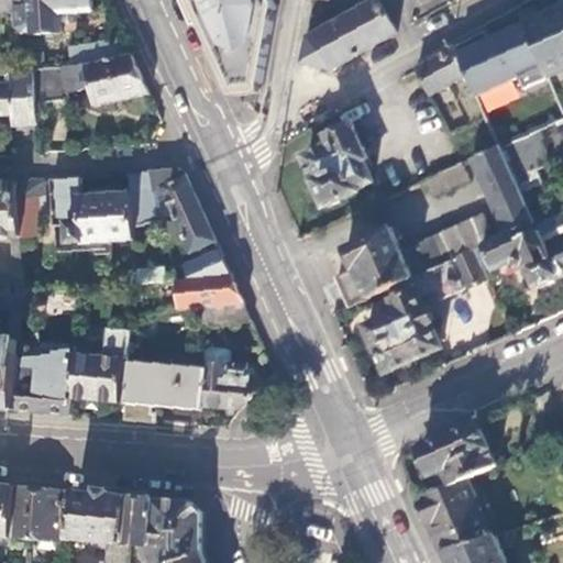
[(0,0),(0,14),(9,14),(15,28),(21,33),(33,32),(34,35),(62,33),(61,13),(94,11),(91,0),(0,0)]
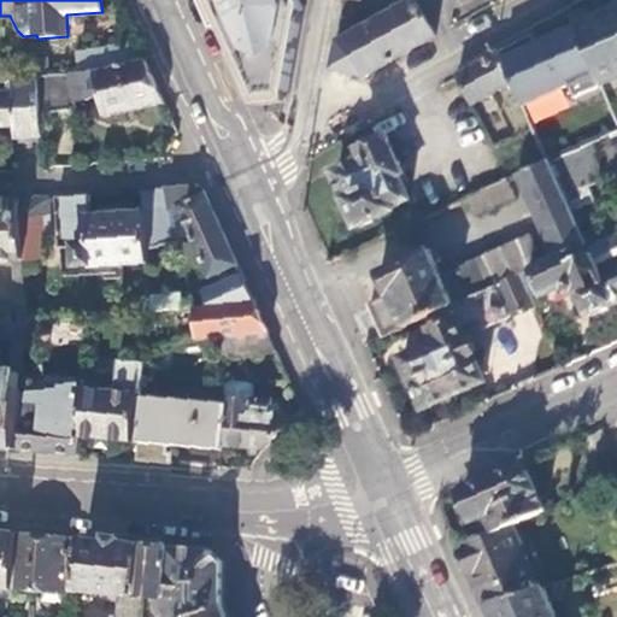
[(205,0),(253,106),(293,98),(307,7),(303,0),(205,0)]
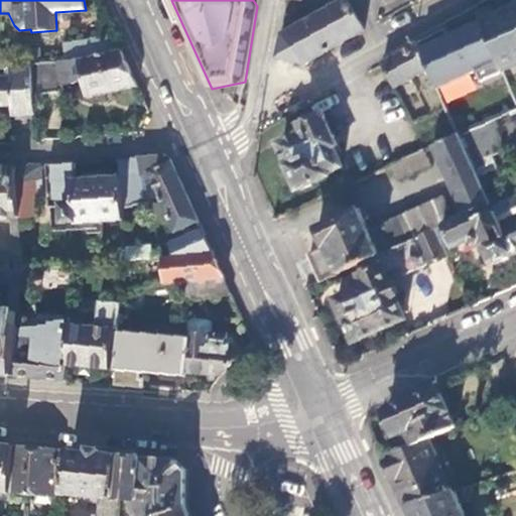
[(333,47),(365,29),(349,0),(297,27),(296,17),(287,14),(287,16),(288,16),(283,39),(279,57),(304,63),(333,47)]
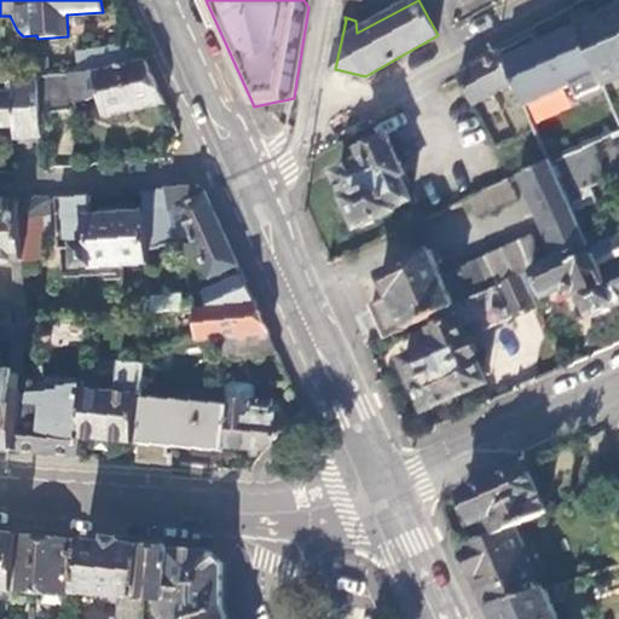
[(605,82),(618,75),(618,7),(579,25),(605,82)]
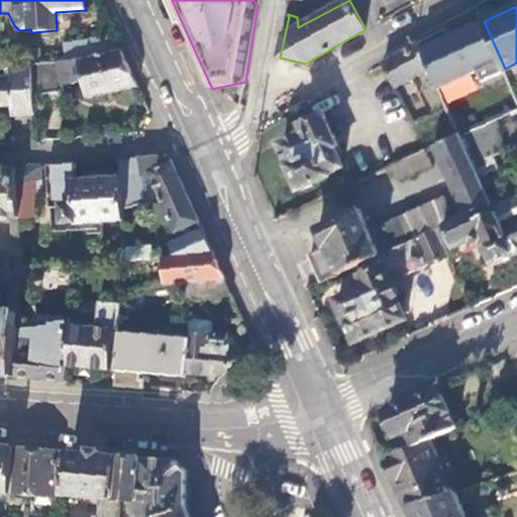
[(467,49),(455,24),(426,40),(420,43),(430,69),(438,88),(452,81),(442,62),(467,49)]
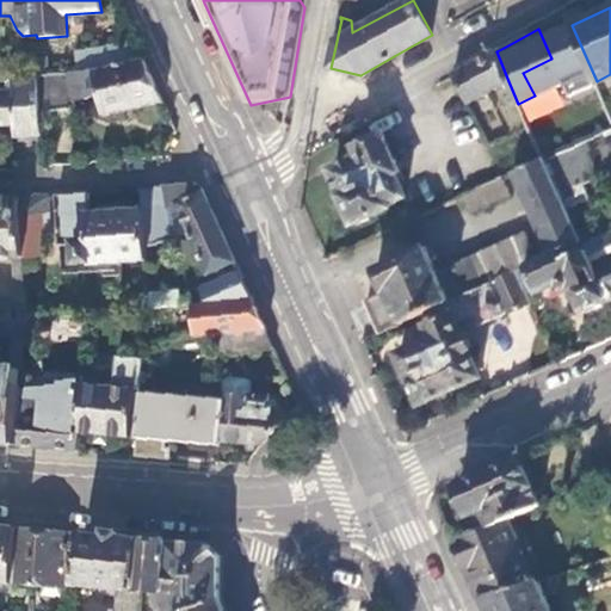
[(143,62),(134,41),(97,48),(72,53),(76,73),(94,72),(143,62)]
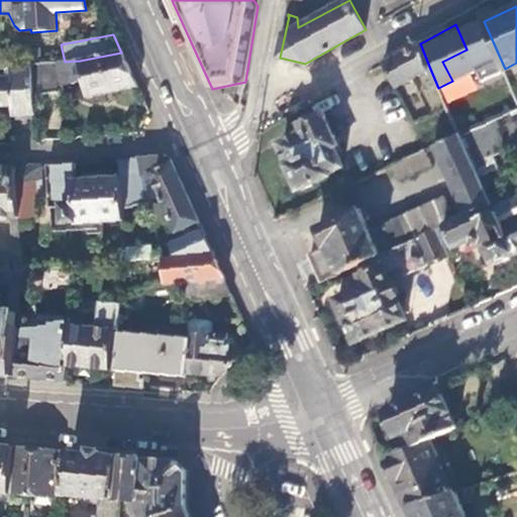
[(430,69),(420,43),(404,53),(384,64),(398,87),(430,69)]
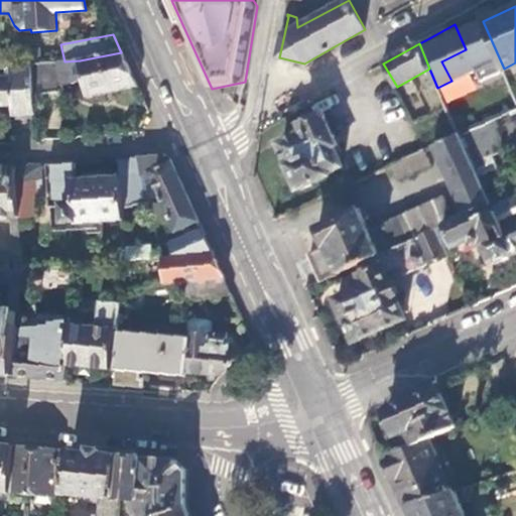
[(62,83),(84,79),(87,99),(137,87),(130,73),(121,52),(80,60),(65,61),(58,61),(32,63),(32,66),(34,102),(66,96),(62,83)]
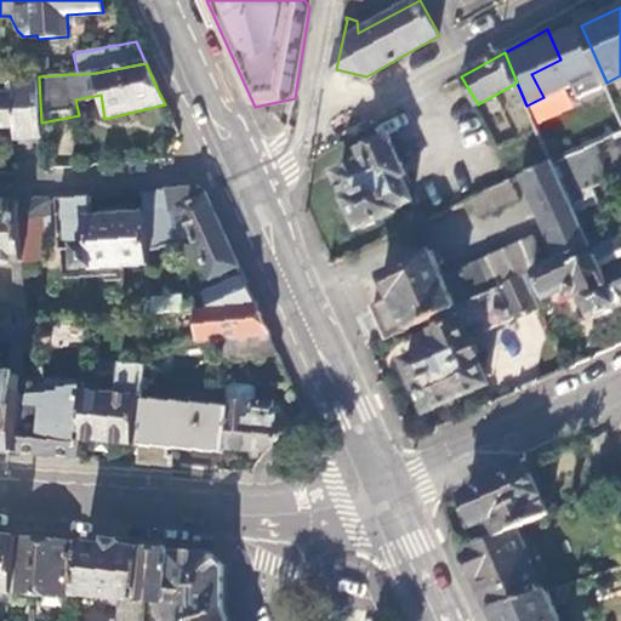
[(41,123),(39,79),(24,81),(15,83),(15,93),(0,95),(0,127),(17,126),(17,138),(43,137),(41,123)]
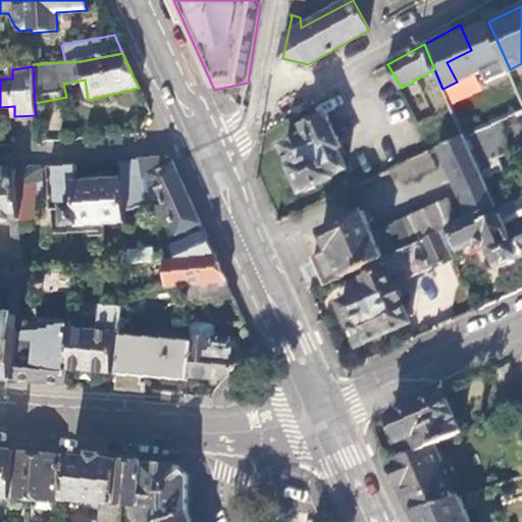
[(11,66),(6,67),(7,73),(0,73),(0,80),(12,79),(12,69),(11,66)]
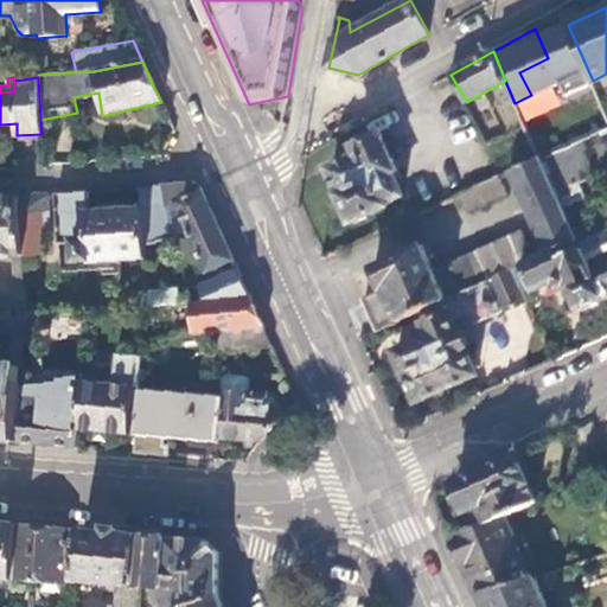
[(606,132),(579,146),(594,179),(606,173),(606,132)]
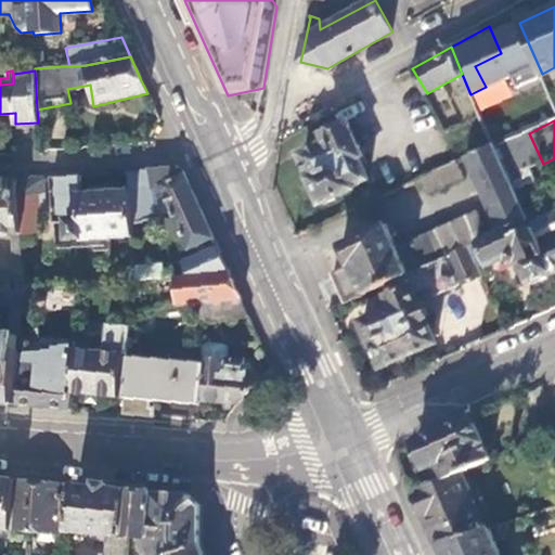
[(311,179),(322,202),(355,188),(353,185),(370,178),(363,165),(368,164),(349,124),(325,134),(330,143),(304,156),(313,179),(311,179)]
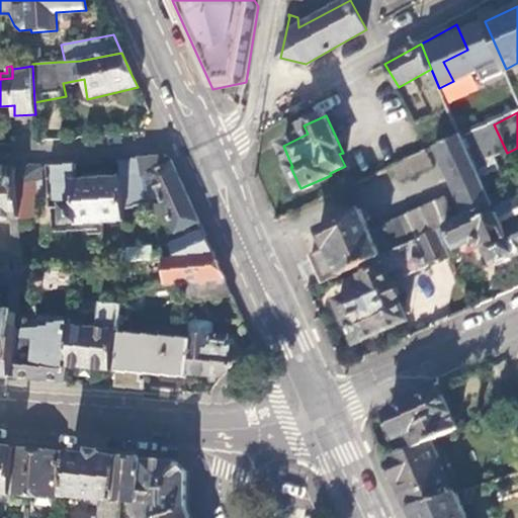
[(460,135),(465,133),(460,121),(454,124),(458,135),(460,135)]
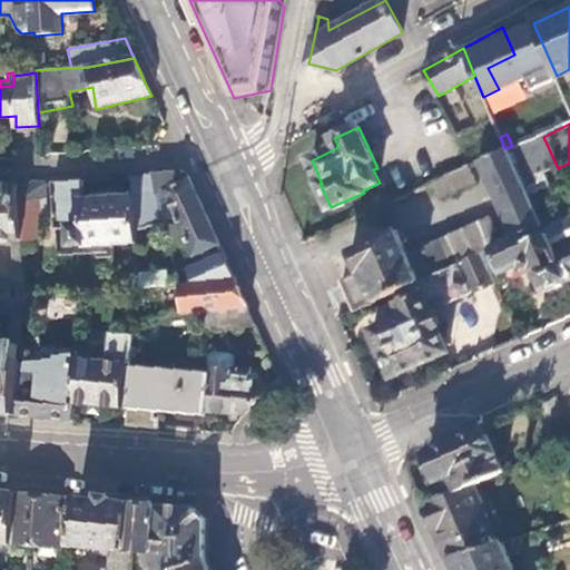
[(508,153),(524,189),(540,183),(542,175),(558,168),(543,137),(508,153)]
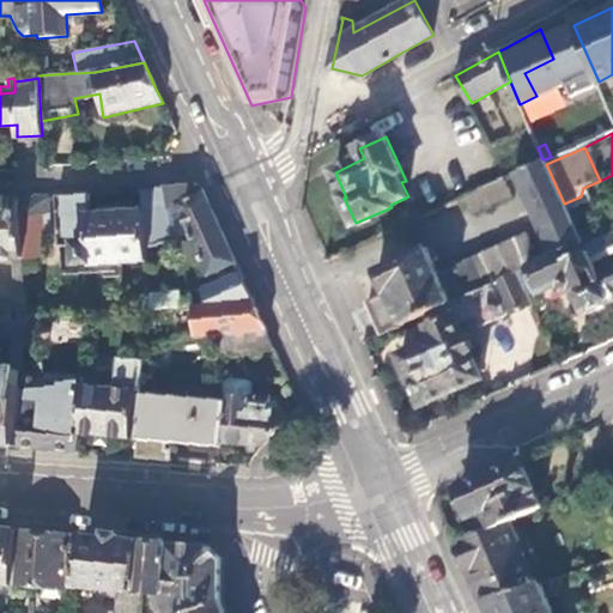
[(546,164),(545,159),(542,159),(515,173),(554,255),(582,242),(564,204),(546,164)]
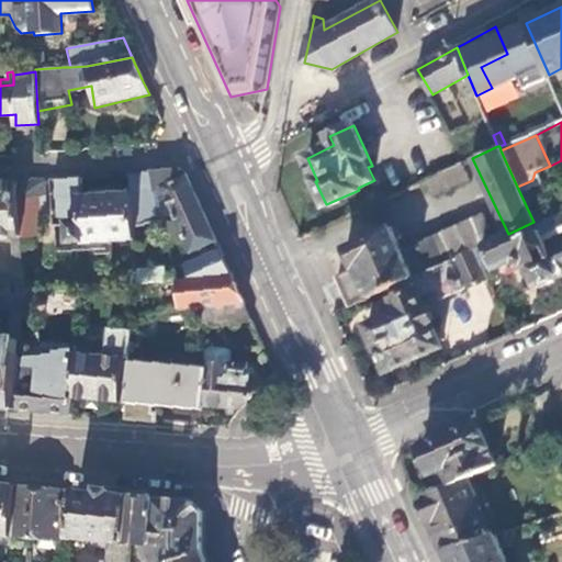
[(461,163),(428,178),(435,193),(469,178),(461,163)]
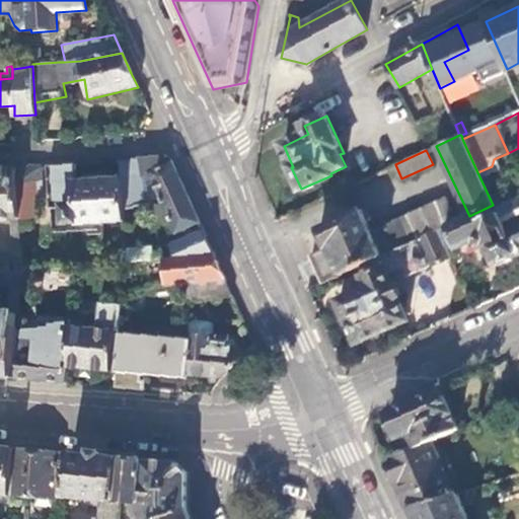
[(188,198),(170,160),(165,157),(130,160),(120,161),(121,178),(123,210),(148,206),(153,206),(160,202),(176,234),(199,223),(188,198)]
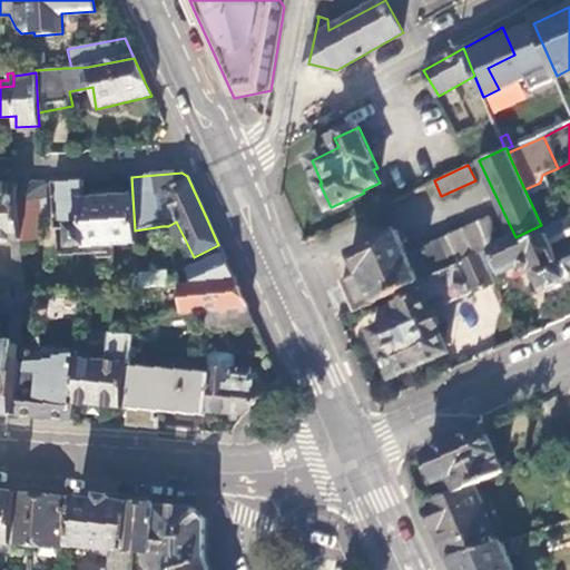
[(84,199),(82,180),(65,182),(52,183),(56,229),(69,229),(70,247),(85,246),(85,248),(136,243),(135,231),(133,196),(84,199)]
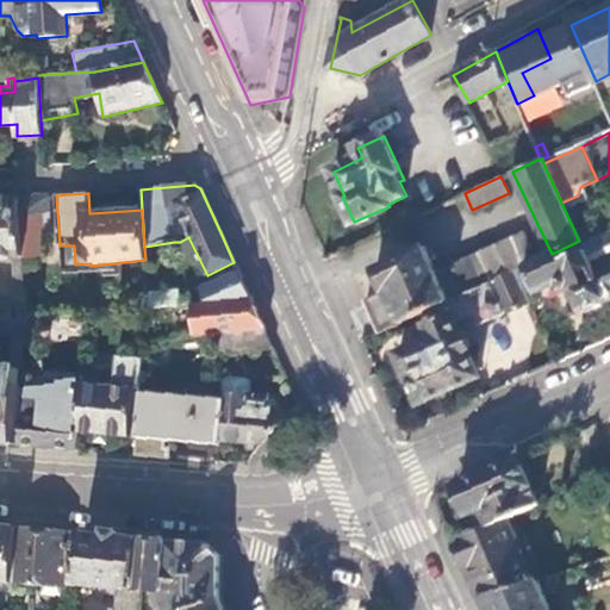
[(49,213),(47,195),(30,197),(20,198),(20,240),(45,237),(43,213),(49,213)]
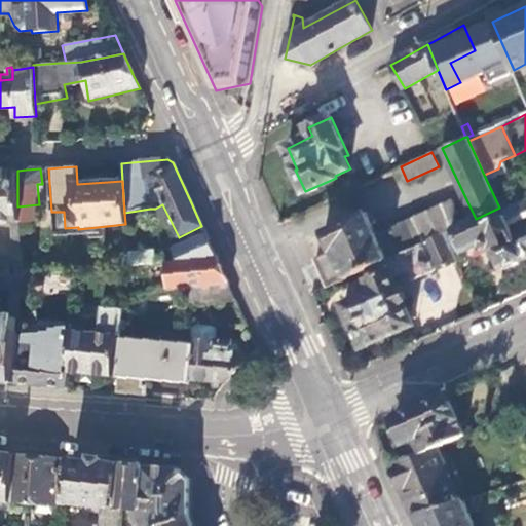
[(17,207),(17,171),(0,172),(0,224),(10,224),(12,262),(13,262),(13,275),(20,275),(19,234),(19,223),(17,207)]
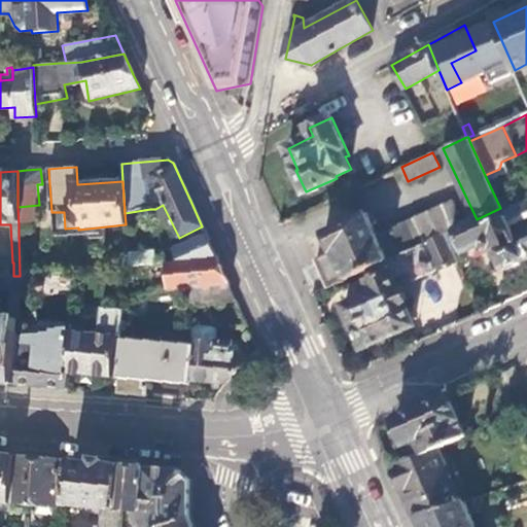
[(316,261),(327,288),(364,272),(447,235),(455,231),(454,229),(464,224),(453,200),(377,234),(367,213),(324,234),(334,253),(316,261)]
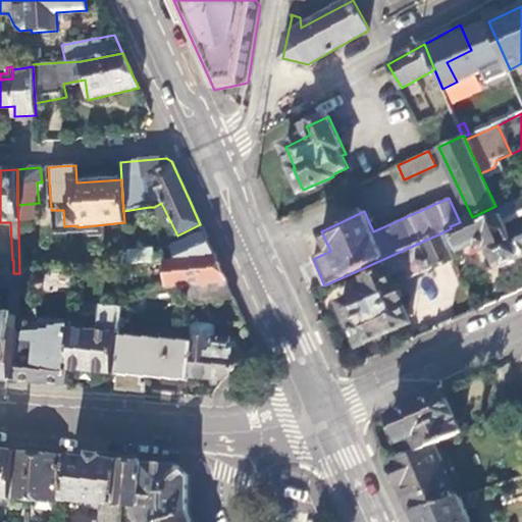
[(521,198),(499,209),(509,231),(521,225),(521,198)]
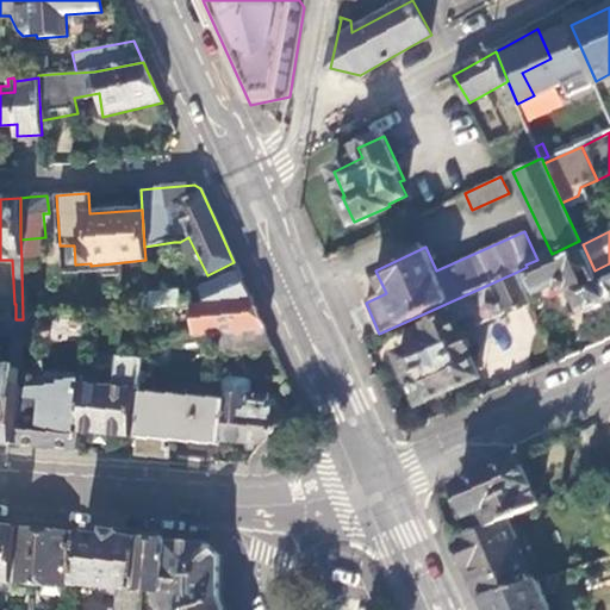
[(48,257),(45,237),(20,240),(22,259),(38,257),(48,257)]
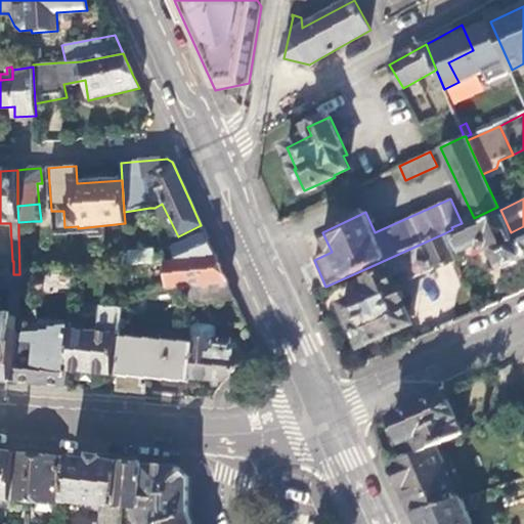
[(499,206),(497,207),(474,218),(462,223),(451,227),(452,229),(463,252),(488,241),(499,265),(521,256),(520,254),(523,252),(523,226),(511,232),(500,210),(499,206)]
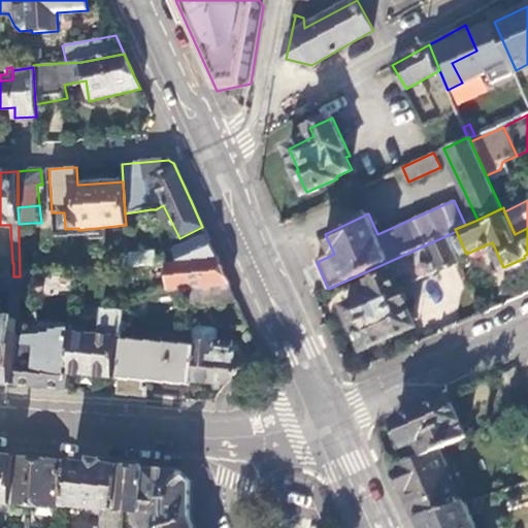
[(19,224),(19,235),(34,233),(33,223),(19,224)]
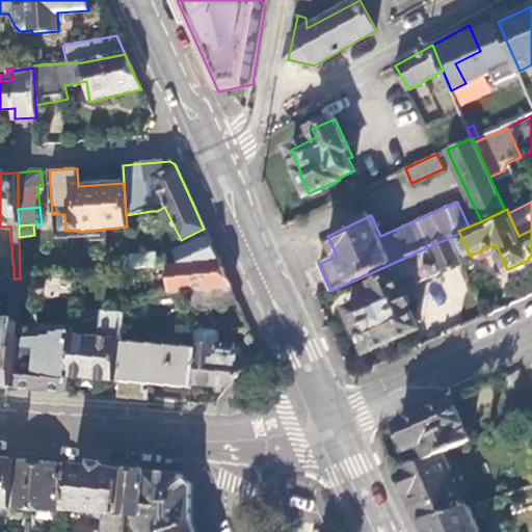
[(176,265),(219,262),(207,235),(171,248),(176,265)]
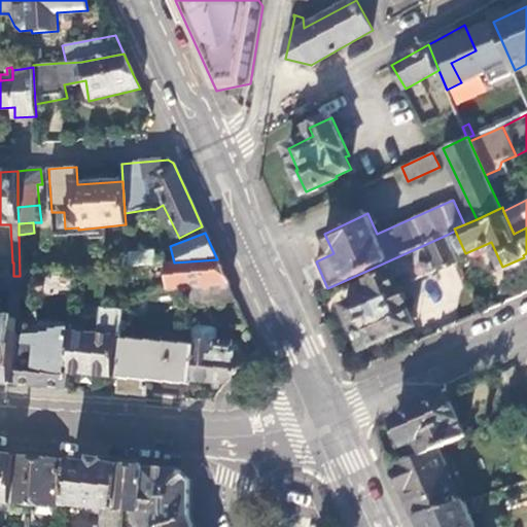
[(413,281),(458,260),(447,235),(364,272),(374,293),(344,307),(363,350),(414,326),(403,302),(407,301),(402,292),(399,293),(392,278),(408,272),(413,281)]
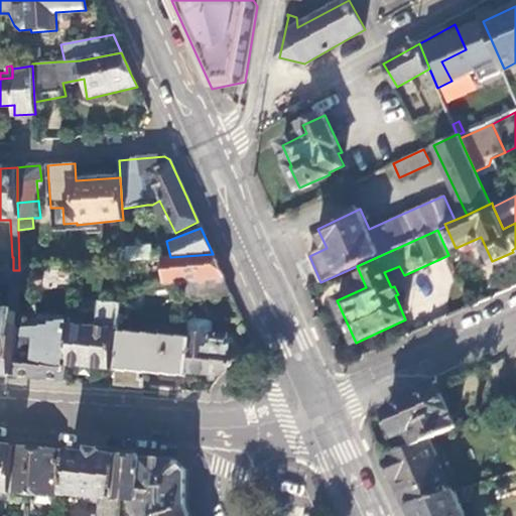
[(149,246),(124,248),(125,261),(150,259),(149,246)]
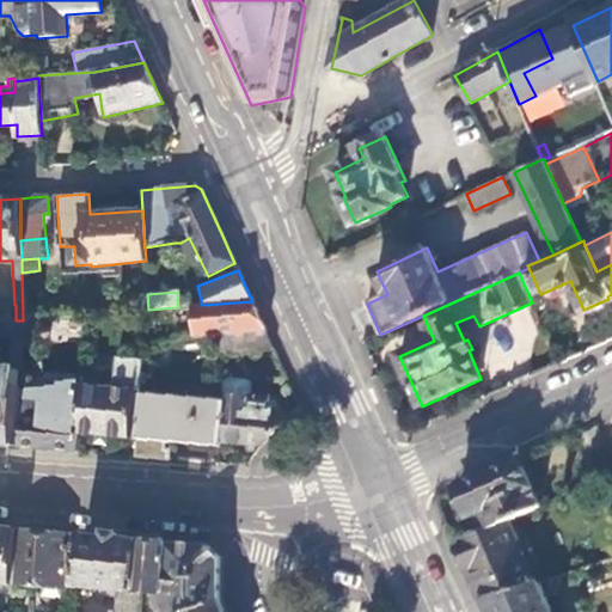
[(259,318),(252,301),(202,305),(190,306),(196,340),(219,337),(224,336),(265,331),(259,318)]
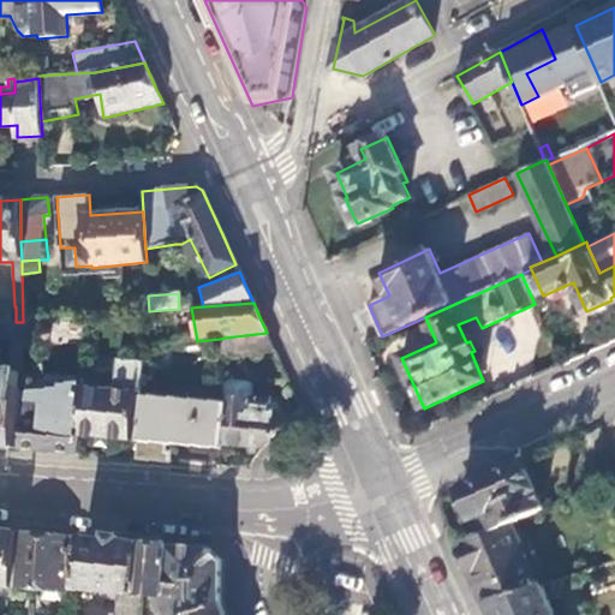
[(0,447),(16,449),(19,404),(23,333),(23,322),(16,322),(0,323),(0,447)]
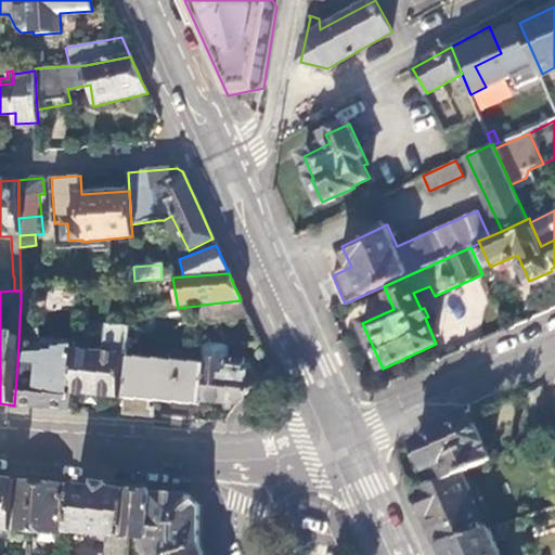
[(39,291),(21,291),(21,300),(39,301),(39,291)]
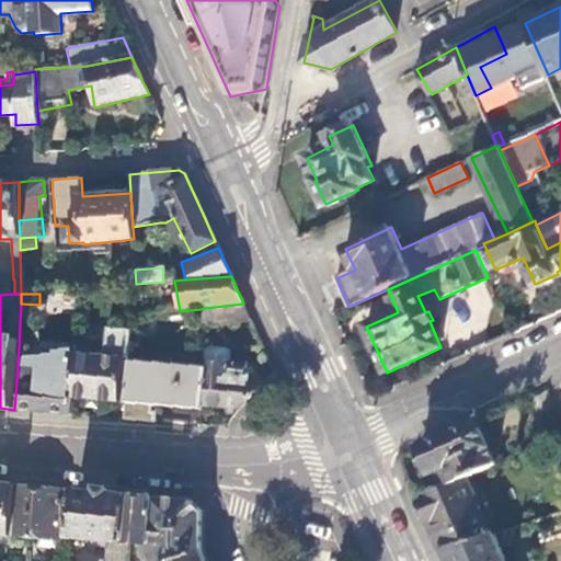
[(251,320),(243,304),(205,308),(206,327),(251,320)]
